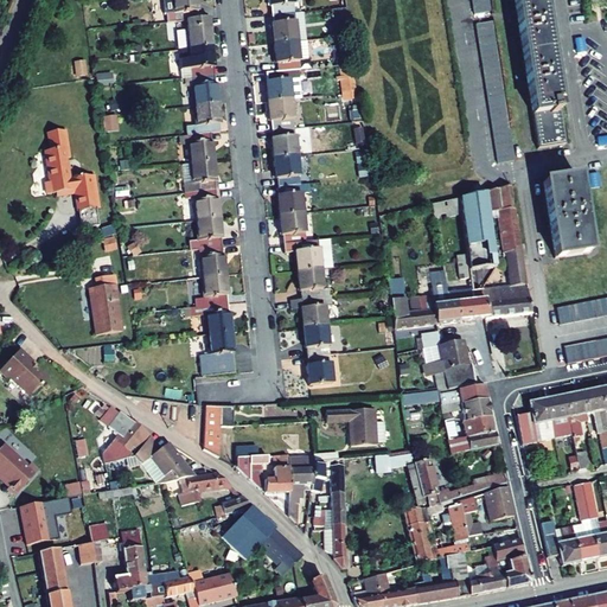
[(164,0),(167,23),(185,21),(197,20),(197,12),(198,11),(196,0),(164,0)]
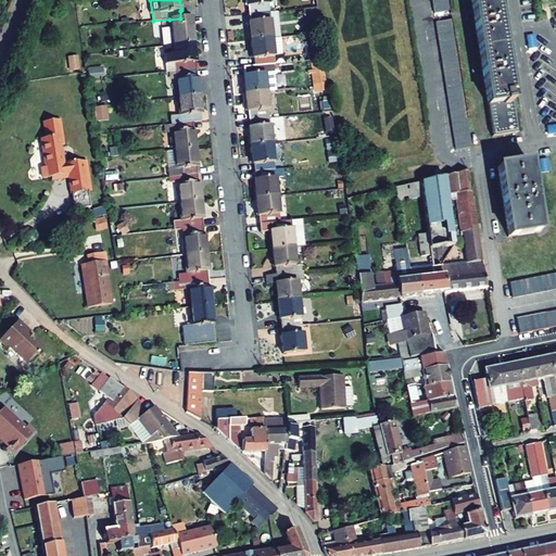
[(274,0),(244,0),(245,7),(247,7),(248,14),(268,12),(267,4),(275,3),(274,0)]
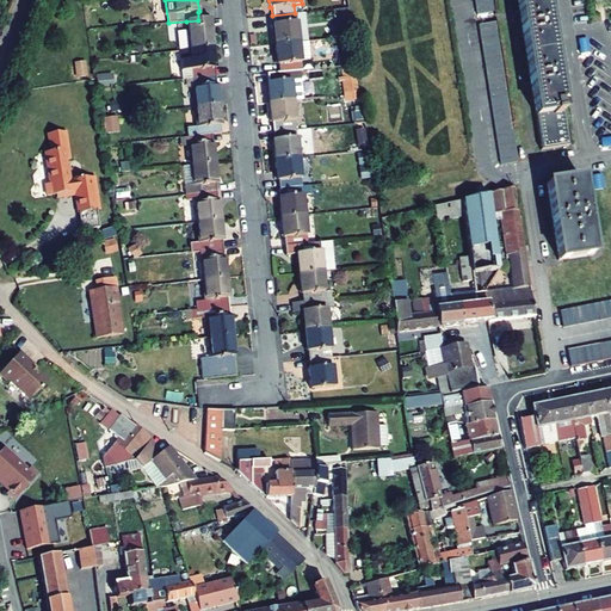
[(516,0),(539,150),(567,146),(544,0),(516,0)]
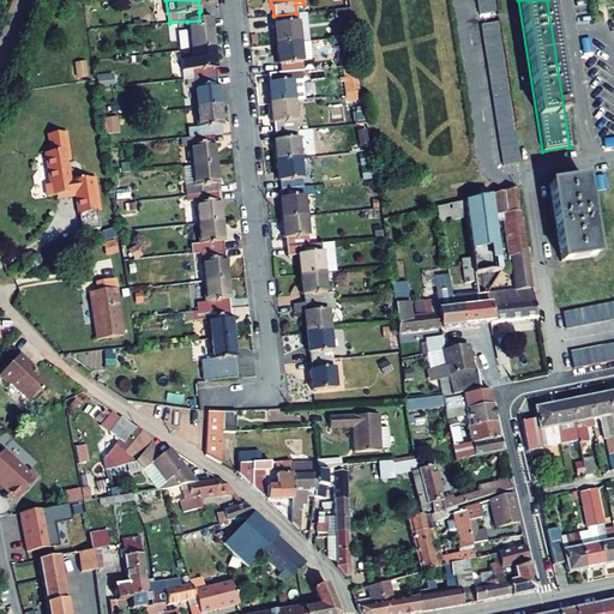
[(495,13),(494,5),(477,7),(479,16),(495,13)]
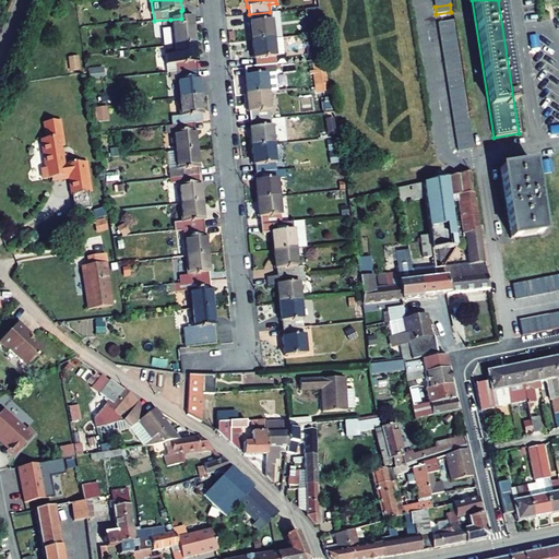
[(319,8),(305,9),(306,22),(304,23),(305,33),(301,34),(301,35),(308,35),(319,34),(322,33),(319,8)]
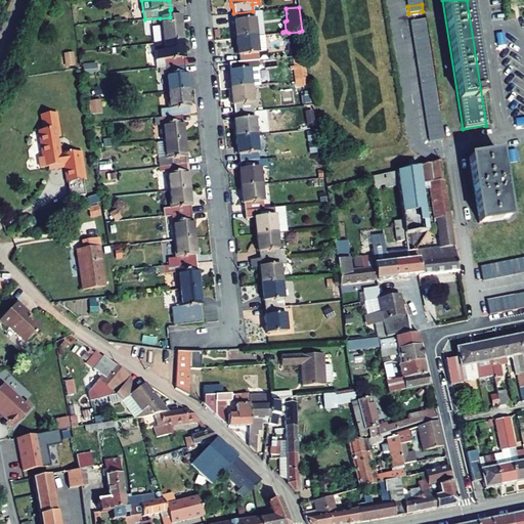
[(233,20),(235,38),(256,36),(255,30),(254,20),(253,11),(233,13),(234,20),(233,20)]
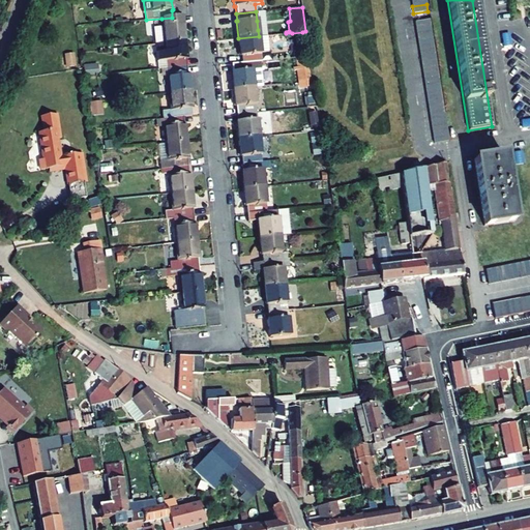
[(155,45),(184,41),(182,24),(181,17),(172,18),(162,19),(163,27),(153,28),(155,45)]
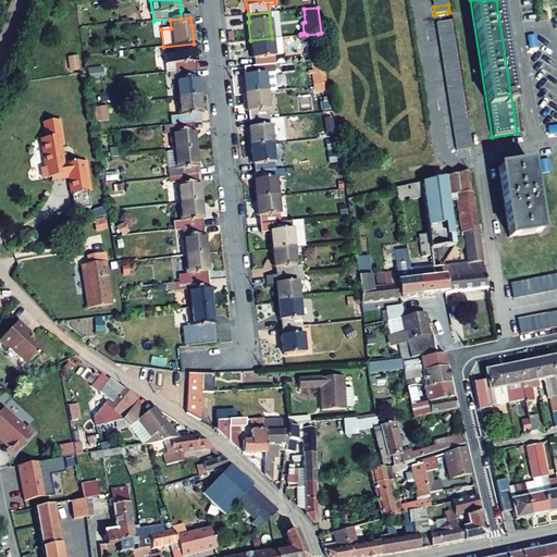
[(452,28),(450,21),(435,23),(436,31),(452,28)]
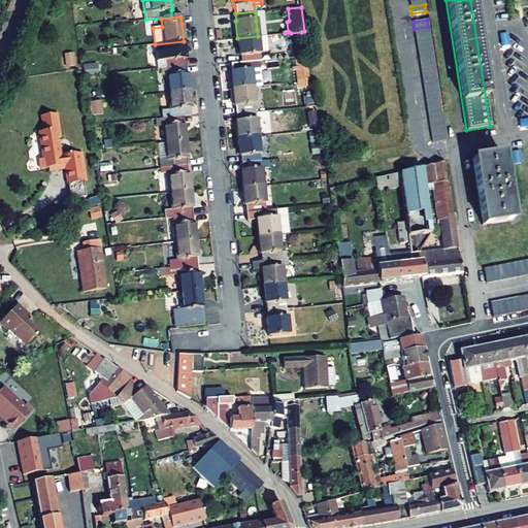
[(428,27),(414,29),(415,35),(429,33),(428,27)]
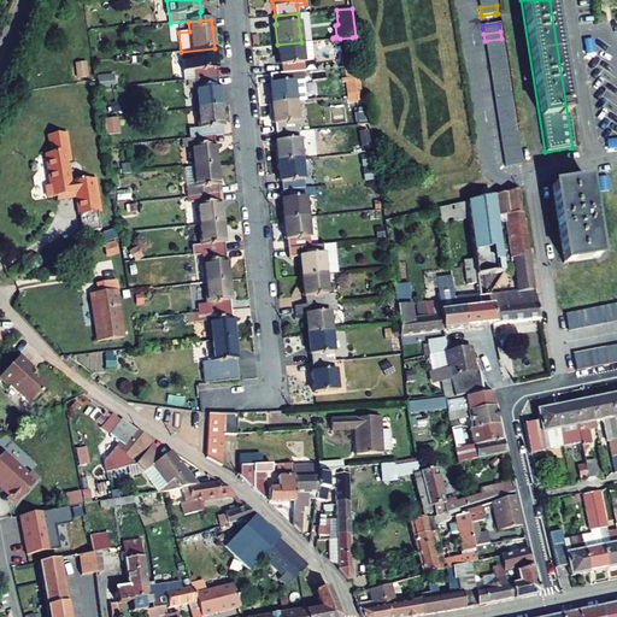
[(504,47),(501,39),(485,41),(486,50),(504,47)]
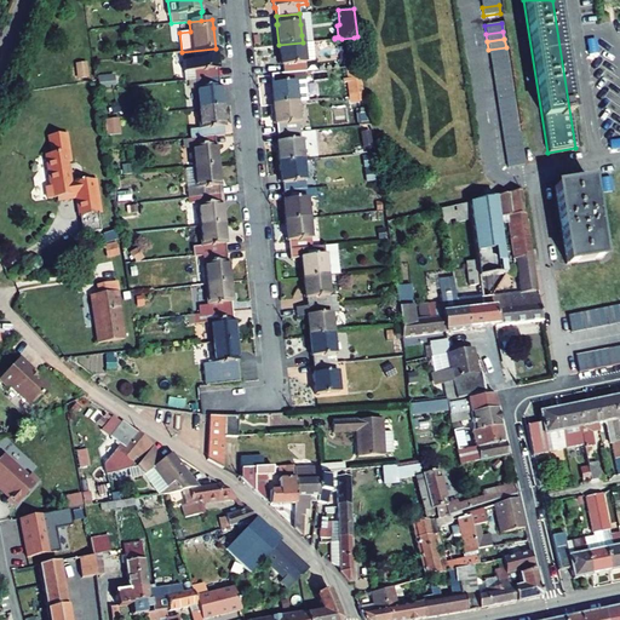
[(303,42),(279,45),(280,65),(281,65),(282,74),(304,72),(305,72),(304,62),(314,61),(311,42),(303,42)]
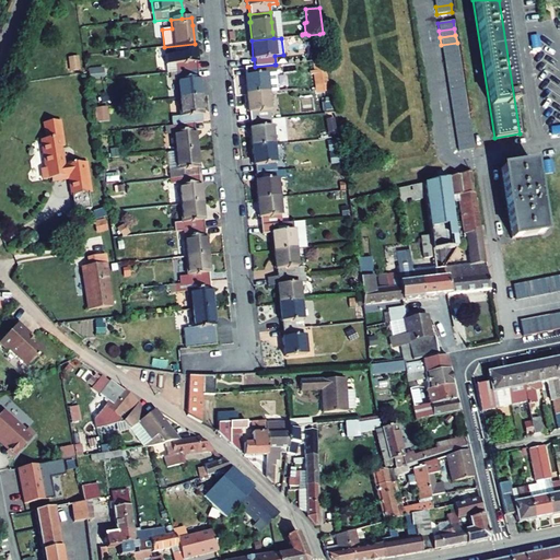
[(128,50),(130,44),(121,42),(120,47),(128,50)]
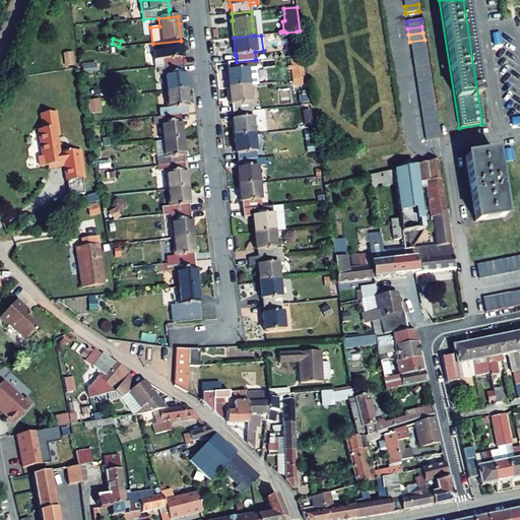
[(425,40),(409,42),(411,48),(426,46),(425,40)]
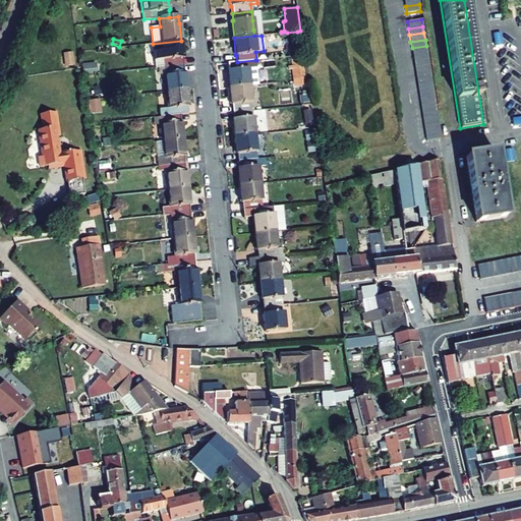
[(183,58),(181,41),(153,44),(155,68),(158,68),(164,67),(183,65),(182,58),(183,58)]
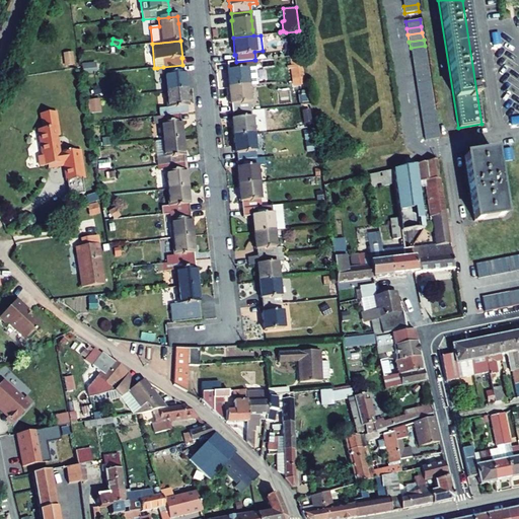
[(425,46),(411,48),(412,55),(426,53),(425,46)]
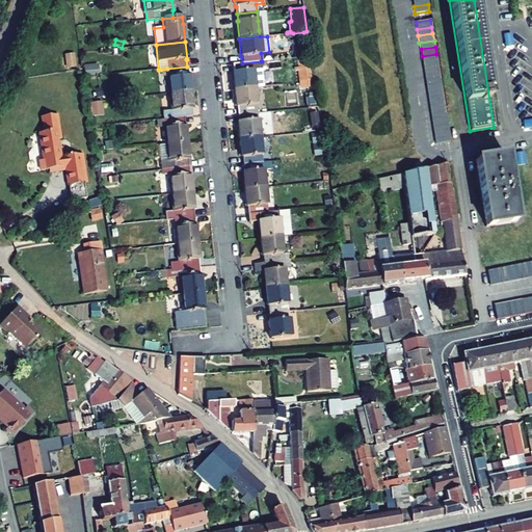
[(436,54),(422,56),(423,62),(437,60),(436,54)]
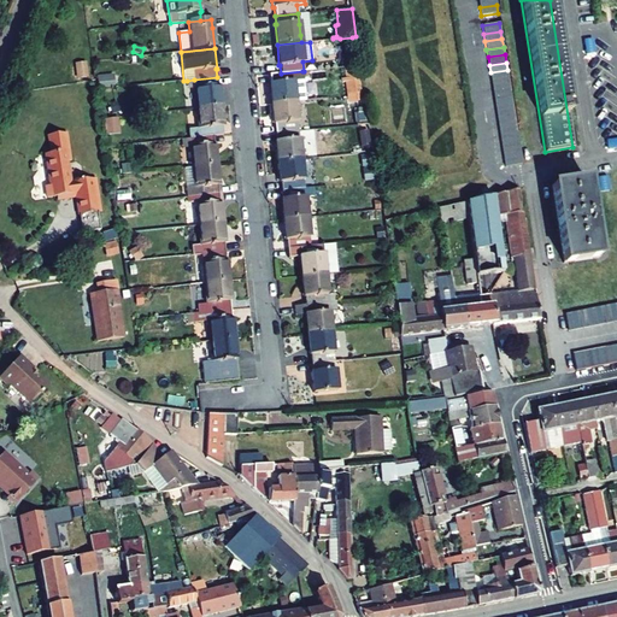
[(347,97),(362,95),(357,66),(344,68),(347,97)]
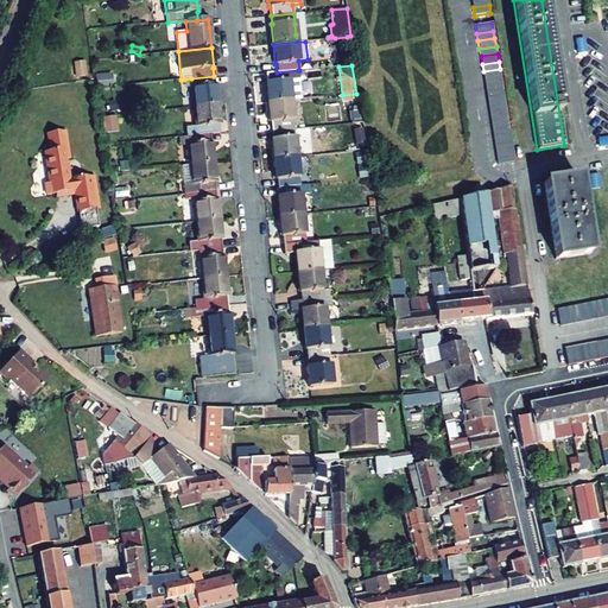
[(501,77),(500,69),(483,71),(485,80),(501,77)]
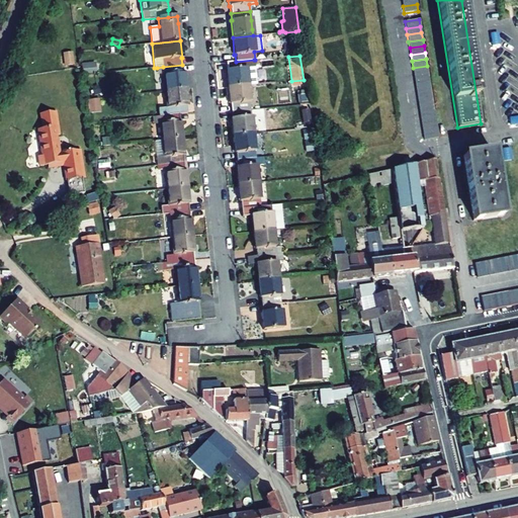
[(254,60),(236,62),(226,63),(227,71),(226,71),(228,87),(248,85),(257,84),(254,60)]
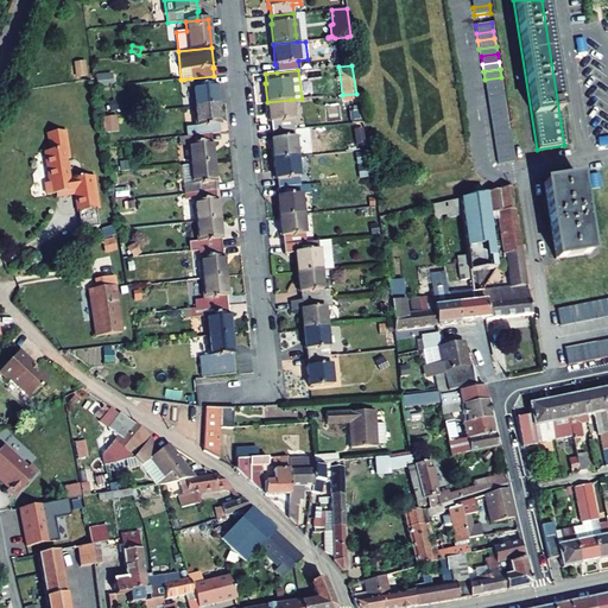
[(112,86),(111,73),(96,75),(97,87),(112,86)]
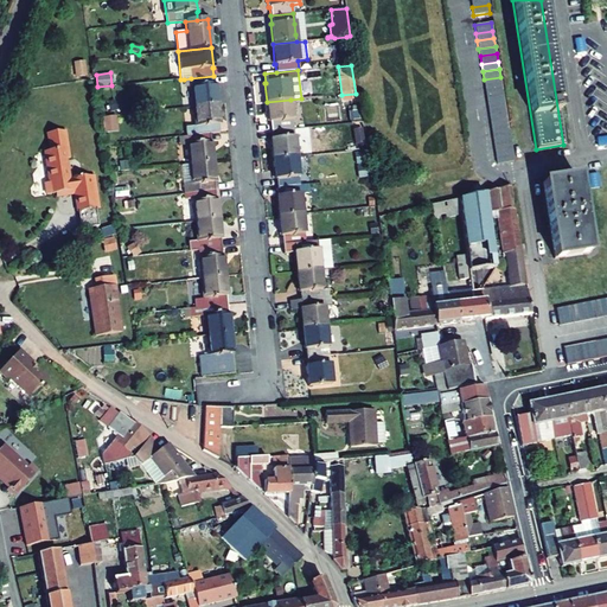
[(193,107),(217,104),(216,84),(215,84),(213,76),(191,78),(192,87),(193,107)]
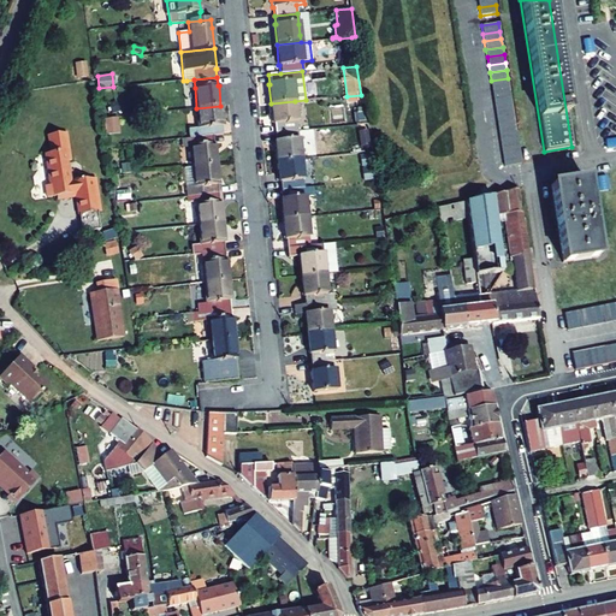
[(508,78),(491,81),(492,88),(508,86),(508,78)]
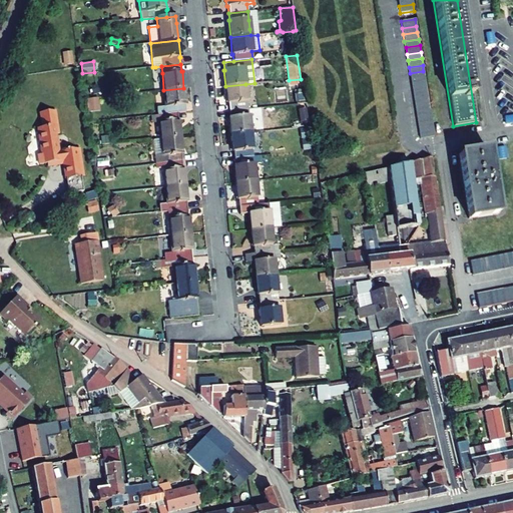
[(425,77),(423,71),(410,73),(411,80),(425,77)]
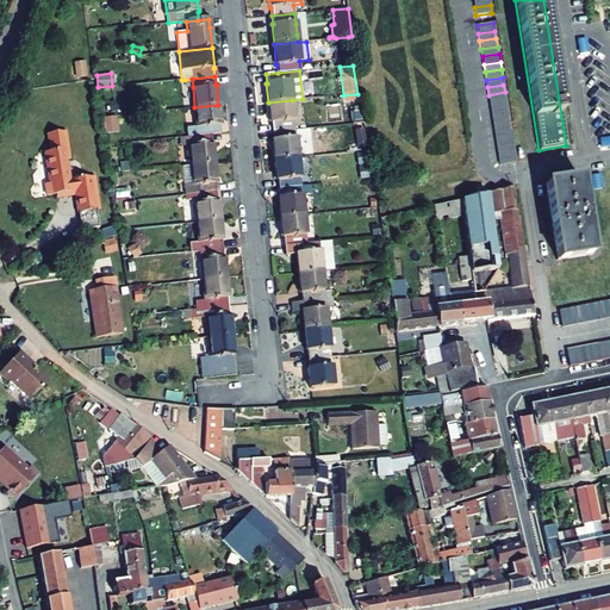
[(506,100),(505,92),(489,95),(490,103),(506,100)]
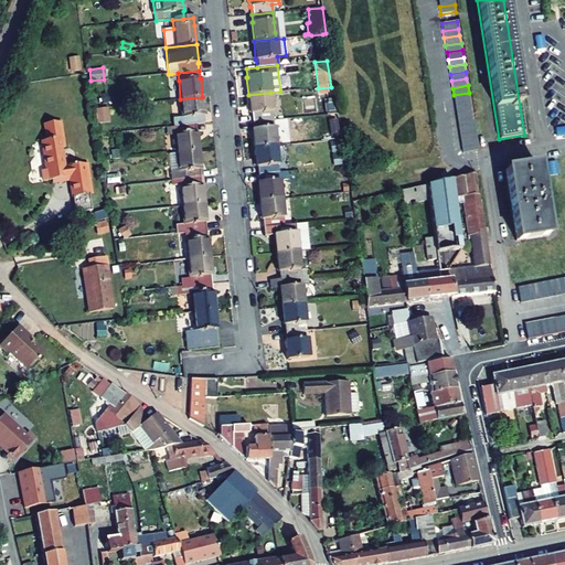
[(270,93),(248,95),(249,114),(251,114),(252,121),(273,119),(270,93)]
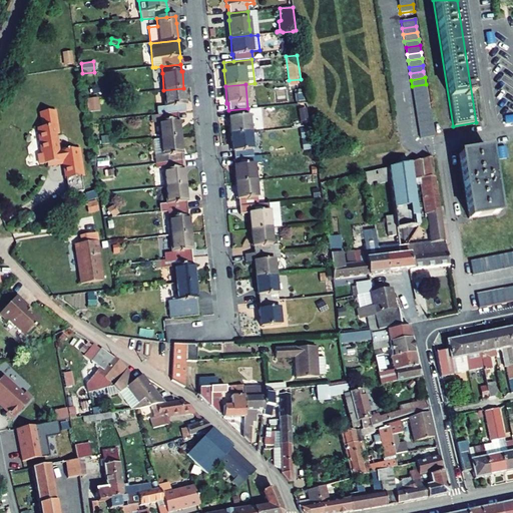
[(427,91),(426,84),(412,86),(413,93),(427,91)]
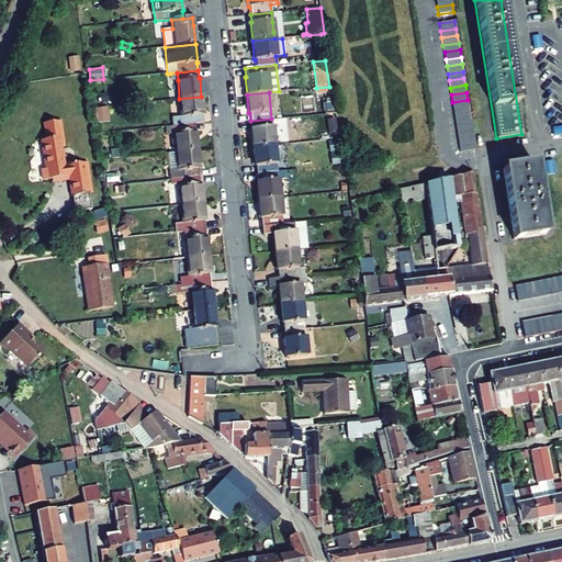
[(105,93),(99,96),(102,104),(109,102),(105,93)]
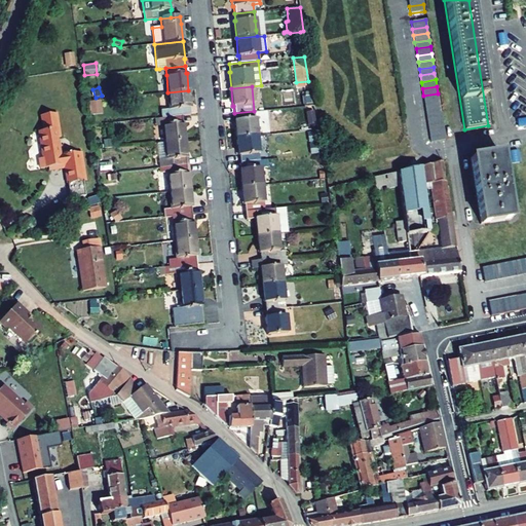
[(160,111),(161,118),(181,116),(190,115),(189,108),(190,108),(188,90),(167,92),(170,110),(160,111)]
